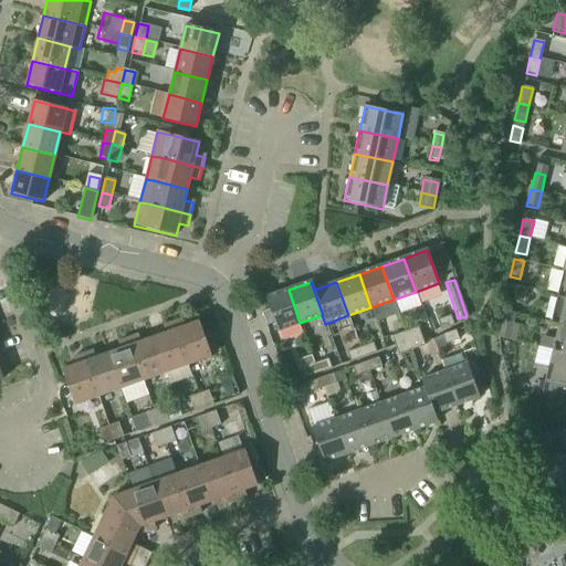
[(526,290),(516,287),(514,299),(524,302),(526,290)]
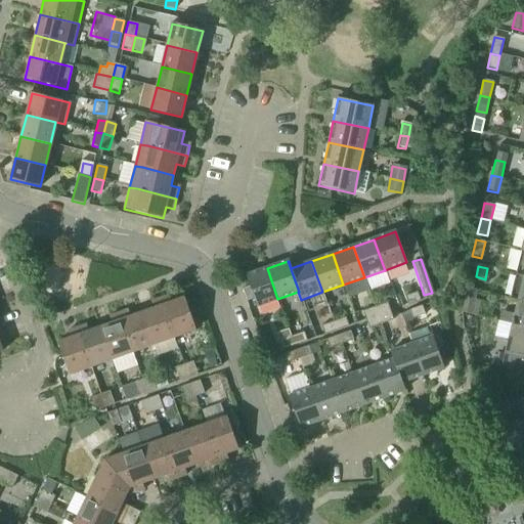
[(277,299),(267,268),(246,275),(256,306),(277,299)]
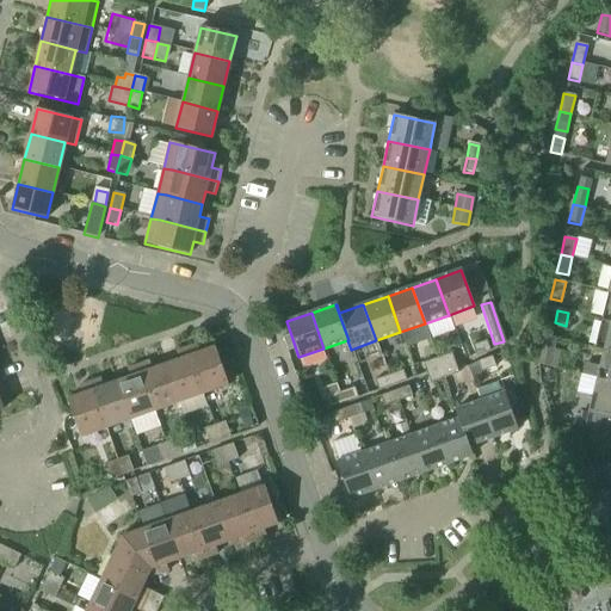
[(610,322),(602,321),(596,349),(604,351),(610,352),(610,322)]
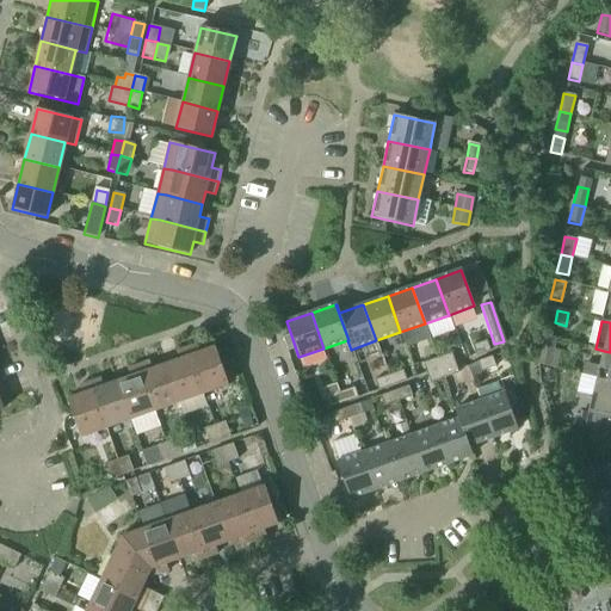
[(475,357),(489,351),(486,341),(471,346),(475,357)]
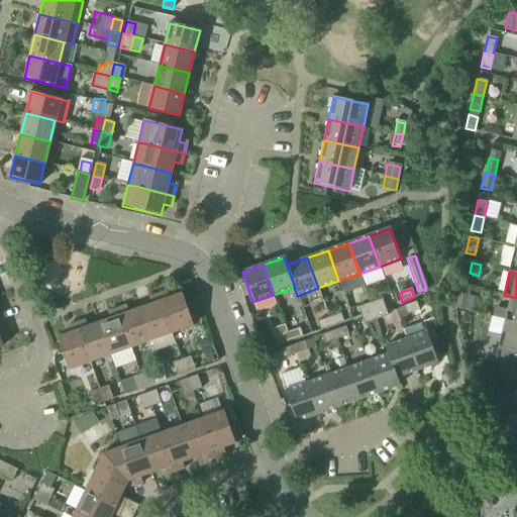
[(158,294),(172,333),(193,325),(181,293),(169,297),(167,291),(158,294)]
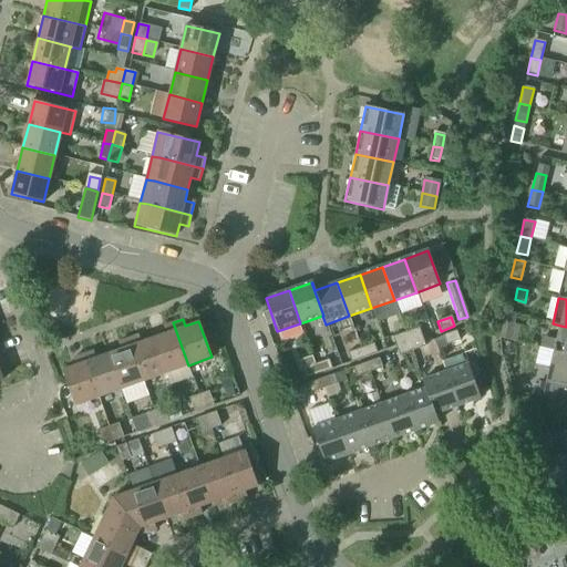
[(165,332),(153,337),(166,372),(188,366),(173,322),(163,327),(165,332)]
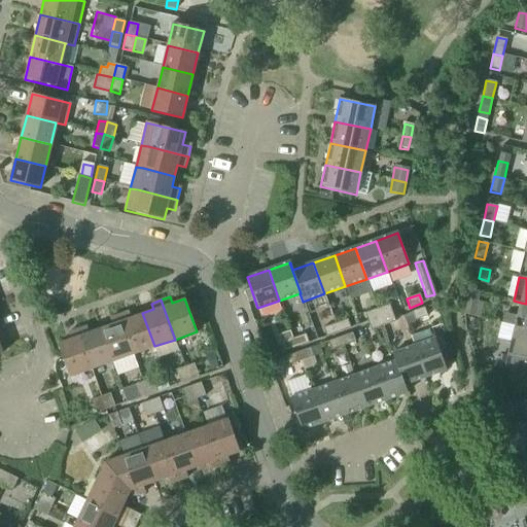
[(463,314),(483,319),(487,305),(467,300),(463,314)]
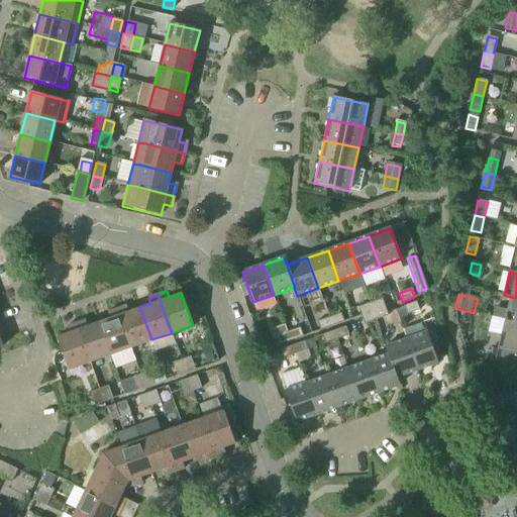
[(516,298),(511,297),(505,321),(513,323),(516,323),(516,298)]
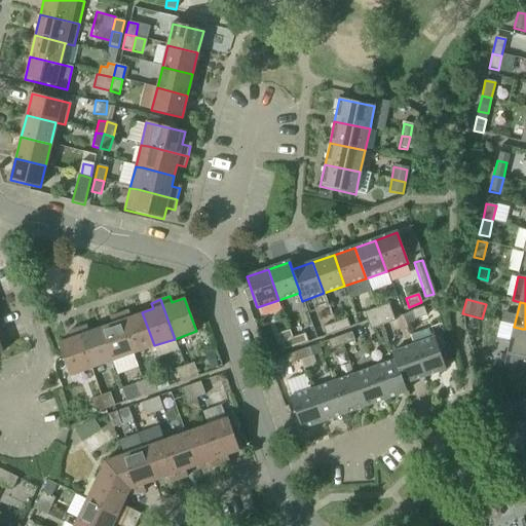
[(379,317),(391,313),(388,304),(376,308),(379,317)]
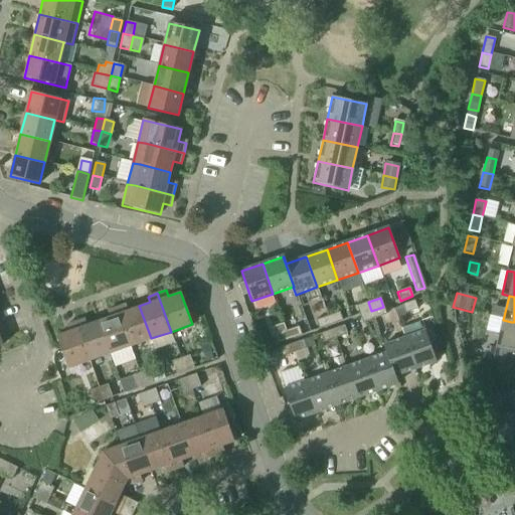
[(413,301),(401,305),(405,314),(417,309),(413,301)]
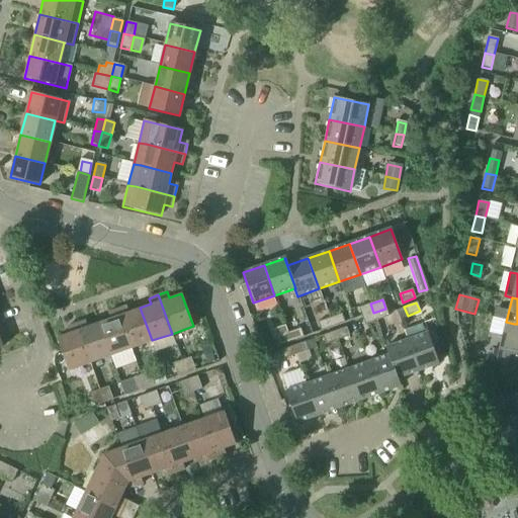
[(373,313),(370,304),(358,308),(361,317),(373,313)]
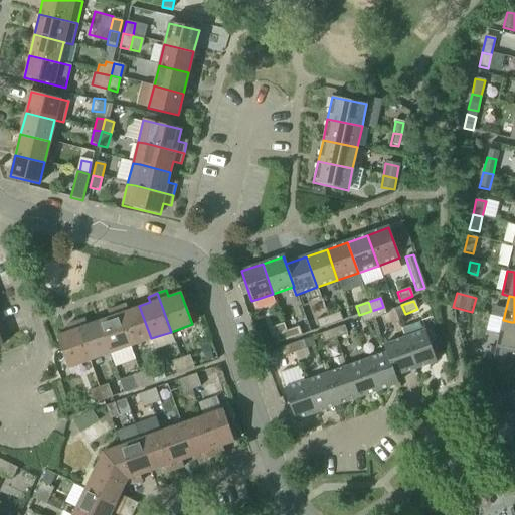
[(125,305),(117,308),(130,346),(151,338),(139,306),(127,311),(125,305)]
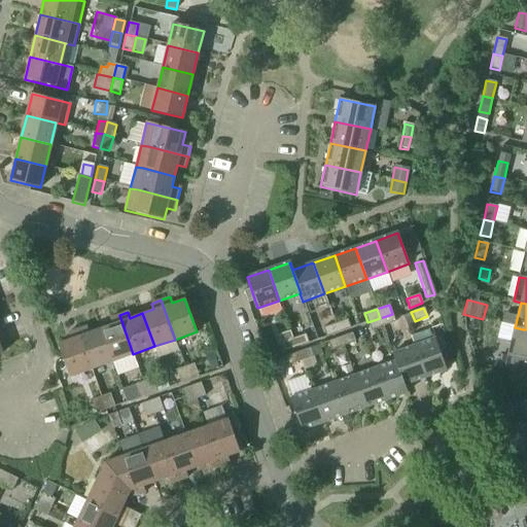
[(392,314),(380,318),(383,326),(395,322),(392,314)]
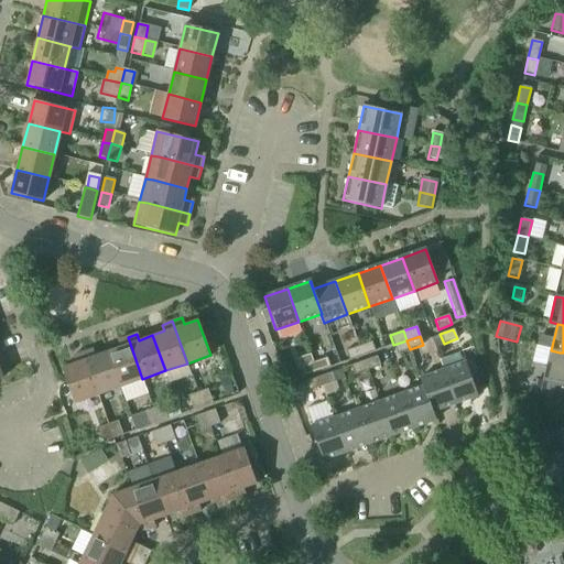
[(120,347),(107,351),(120,387),(142,379),(128,337),(118,340),(120,347)]
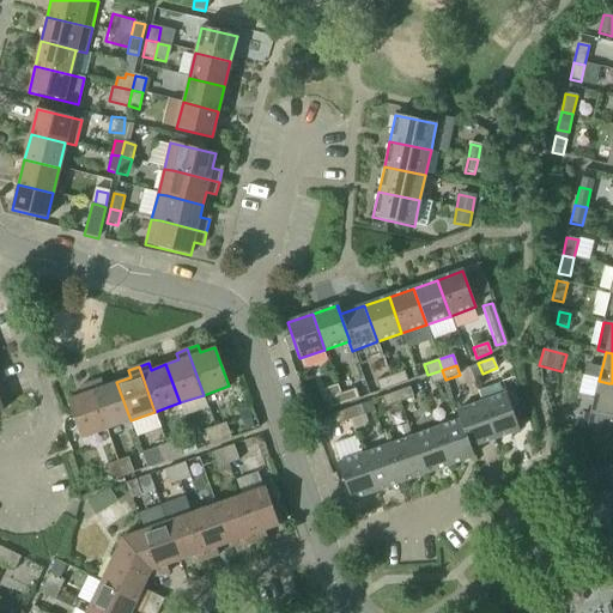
[(445,380),(442,370),(428,375),(431,386),(445,380)]
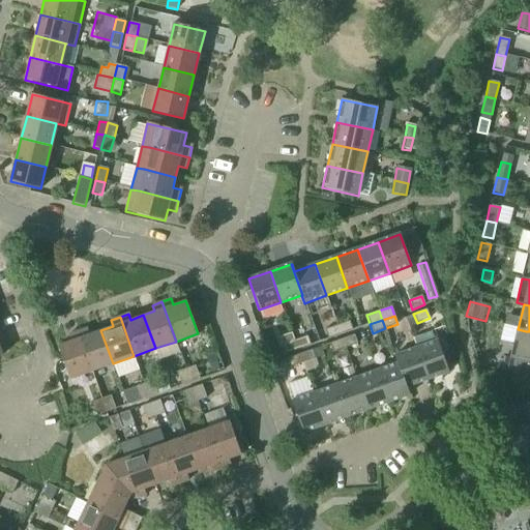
[(336,326),(340,334),(352,330),(349,322),(336,326)]
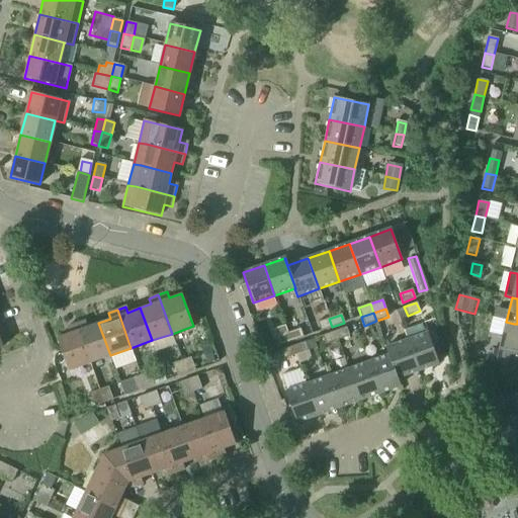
[(332,327),(329,319),(317,323),(321,332),(332,327)]
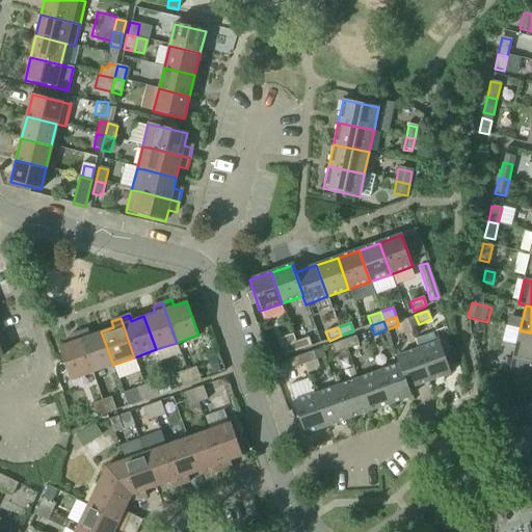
[(113,365),(101,331),(88,336),(86,329),(78,334),(91,373),(113,365)]
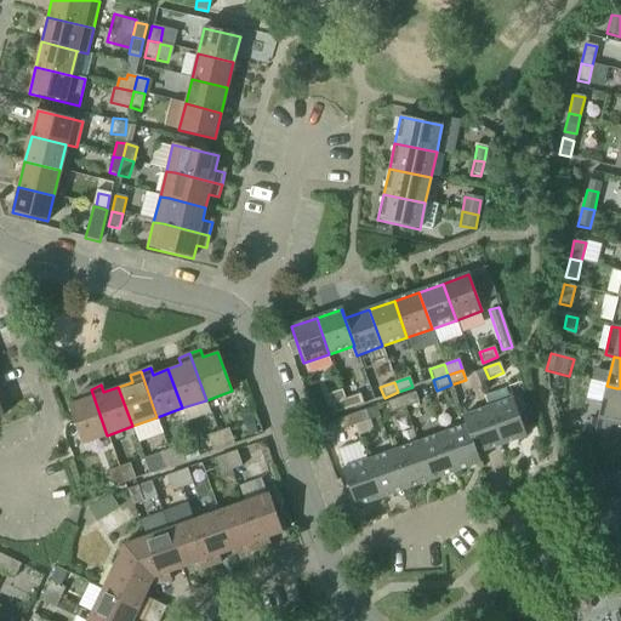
[(620,388),(616,388),(607,386),(599,420),(592,419),(587,437),(617,444),(620,428),(620,388)]
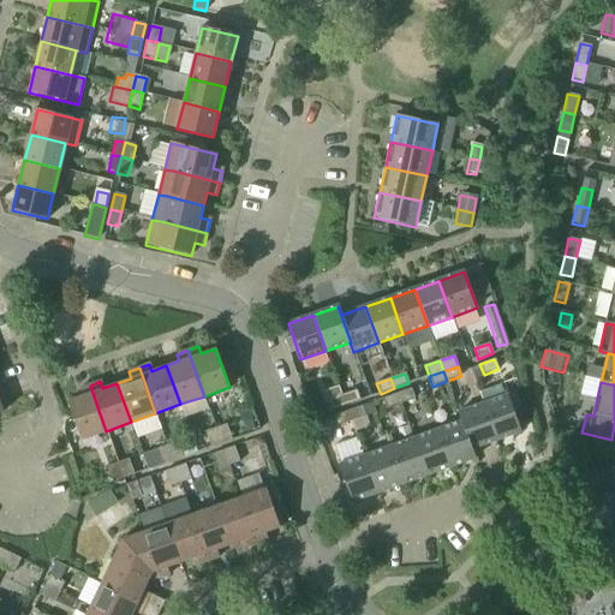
[(106,431),(90,386),(79,389),(82,396),(67,401),(81,440),(106,431)]
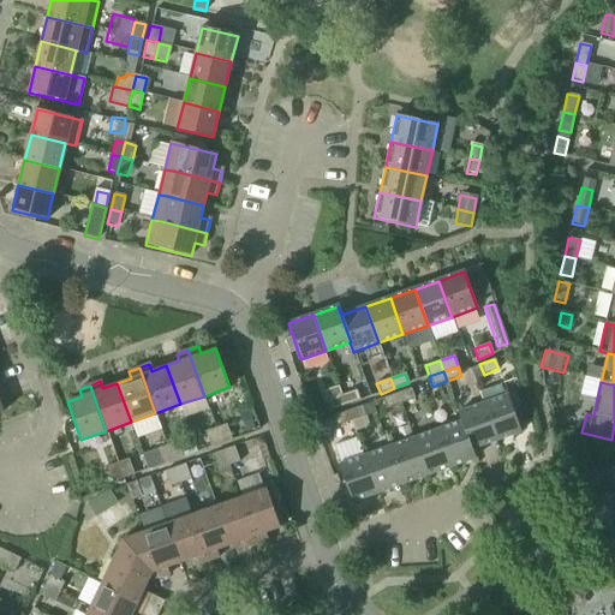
[(411,389),(396,394),(400,404),(413,399),(411,389)]
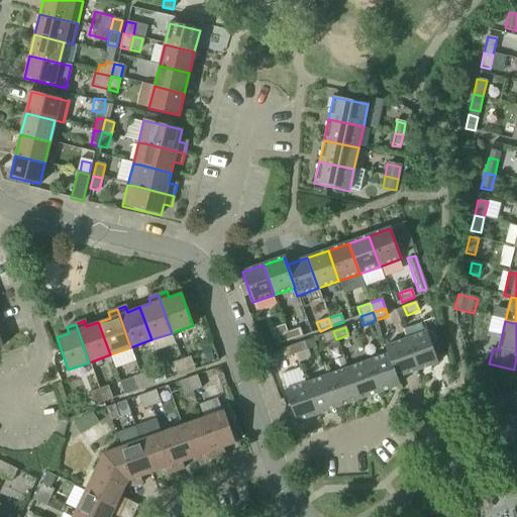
[(299,328),(287,332),(290,341),(302,336),(299,328)]
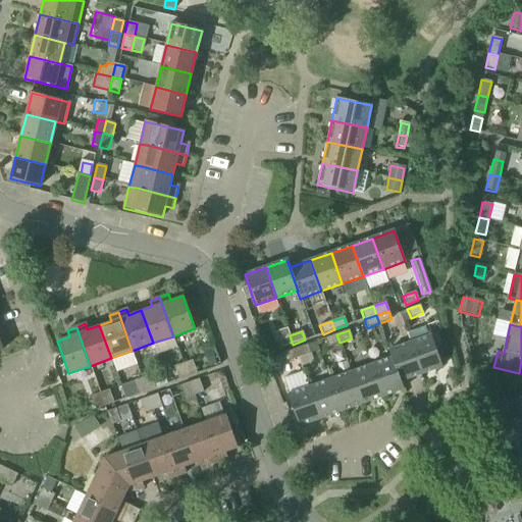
[(340,343),(336,334),(324,338),(327,348),(340,343)]
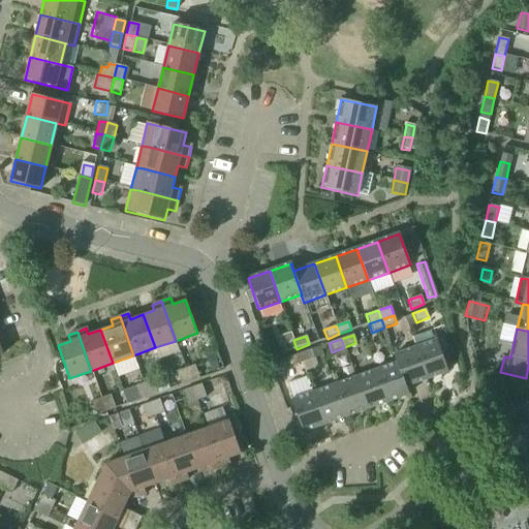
[(297,349),(293,340),(282,344),(285,353),(297,349)]
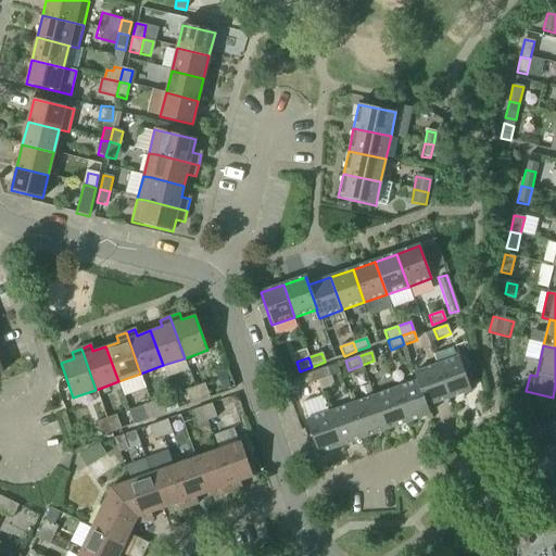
[(437,366),(447,400),(470,391),(459,358),(437,366)]
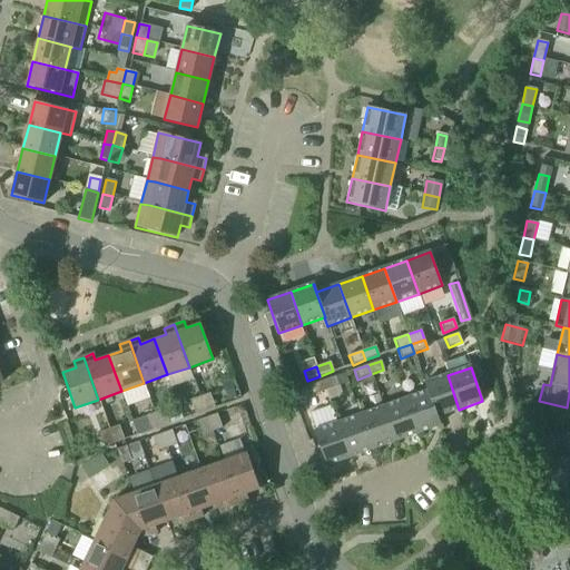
[(459,410),(448,375),(424,383),(426,391),(428,391),(436,418),(438,418),(459,410)]
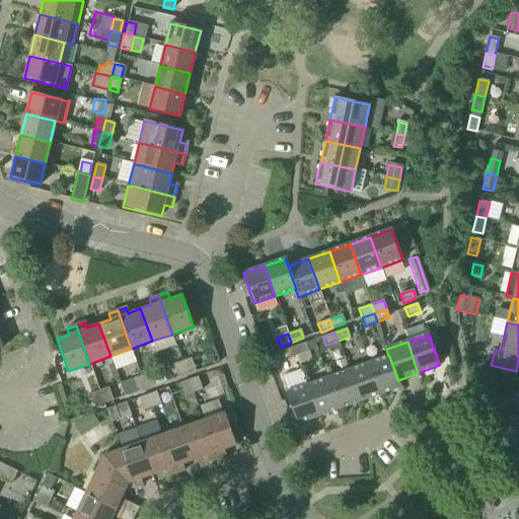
[(293,347),(296,356),(308,352),(305,343),(293,347)]
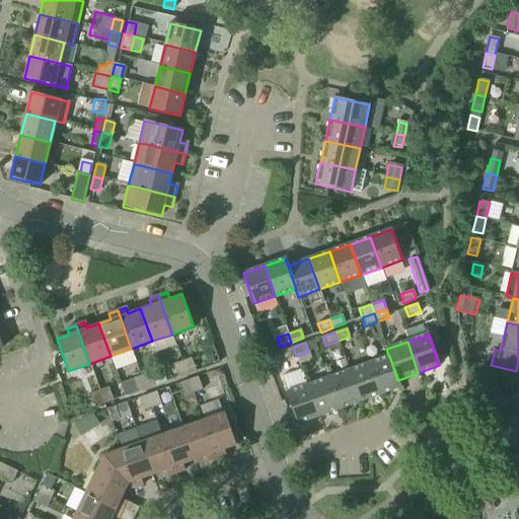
[(296,356),(293,347),(281,352),(285,360),(287,367),(297,364),(294,357),(296,356)]
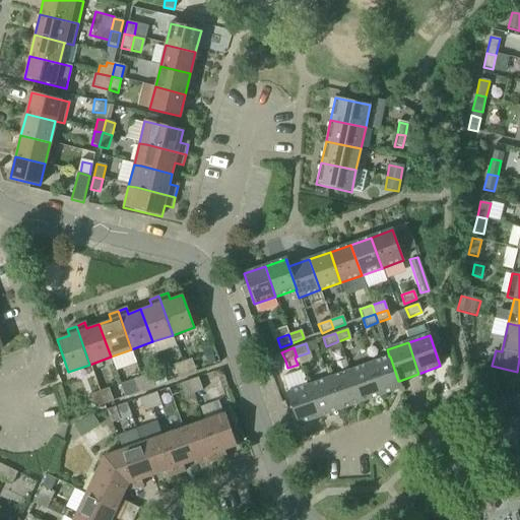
[(214,363),(211,351),(203,353),(207,365),(214,363)]
